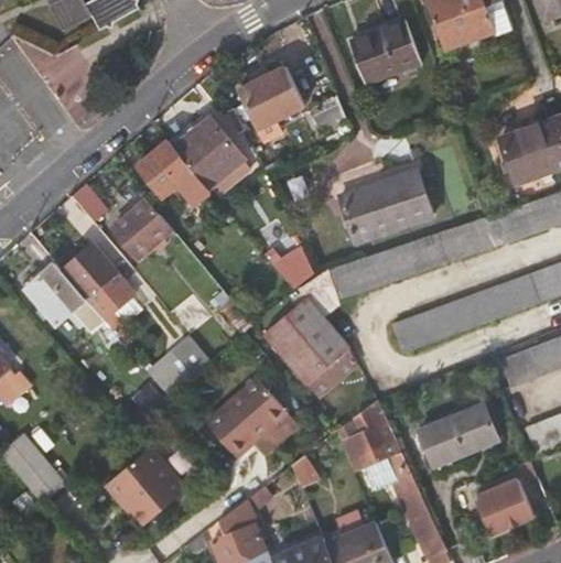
[(99,32),(137,11),(131,0),(96,0),(85,6),(82,0),(58,0),(49,6),(63,33),(90,18),(99,32)]
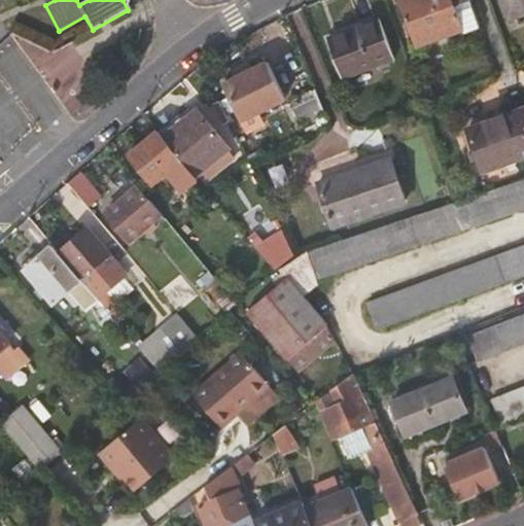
[(458,24),(475,19),(467,0),(465,0),(450,5),(448,0),(396,0),(415,45),(460,29),(458,24)]
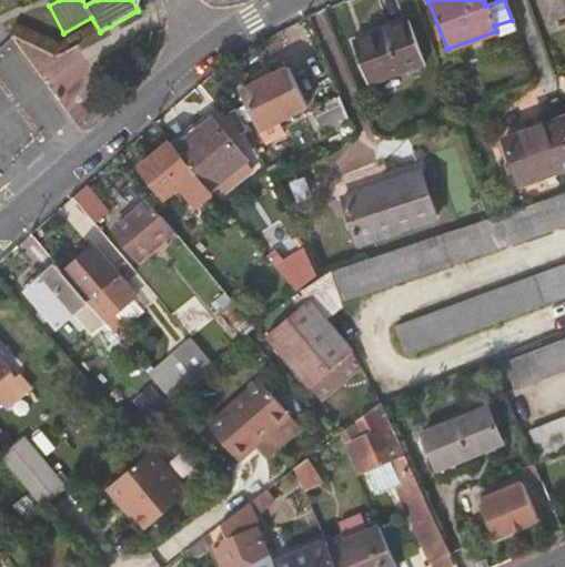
[(564,0),(540,0),(547,20),(564,12),(564,0)]
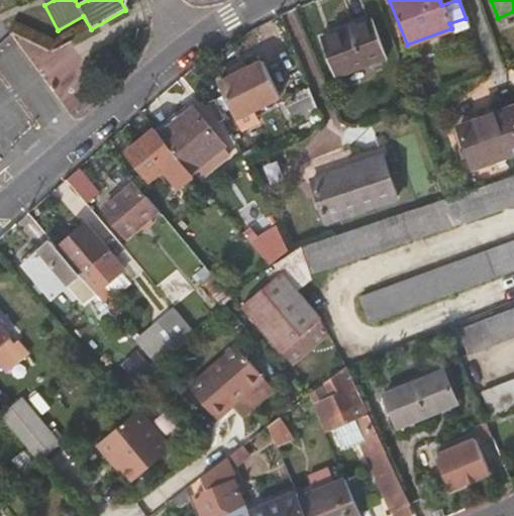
[(451,28),(452,32),(469,26),(466,18),(449,23),(451,28)]
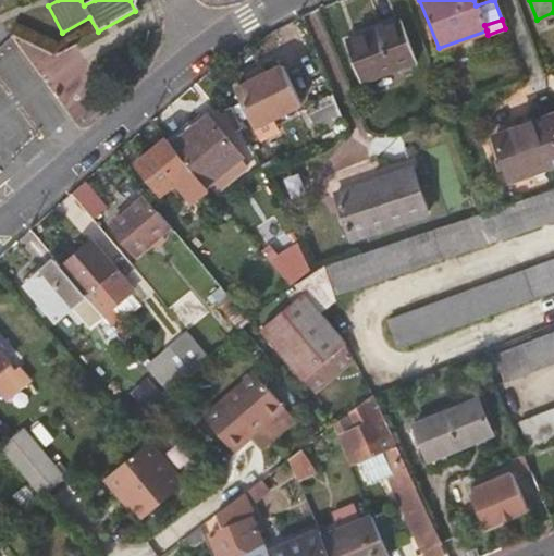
[(346,40),(362,83),(414,63),(398,21),(346,40)]
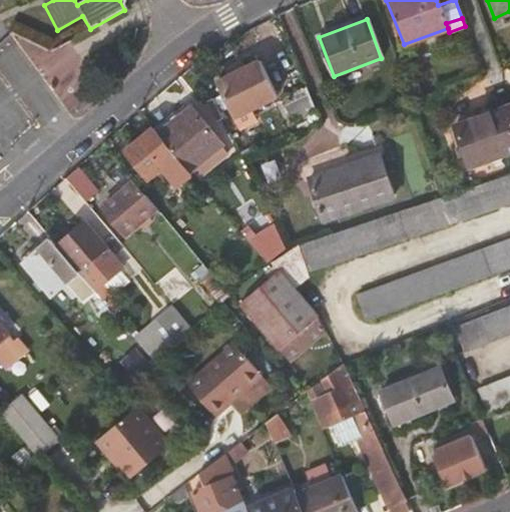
[(226,71),(229,78),(220,83),(219,84),(236,116),(277,96),(260,63),(245,70),(242,63),(226,71)]
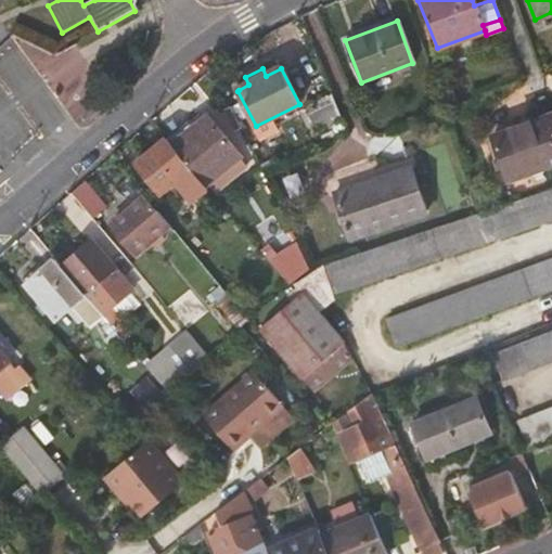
[(245,77),(234,84),(239,90),(248,85),(245,77)]
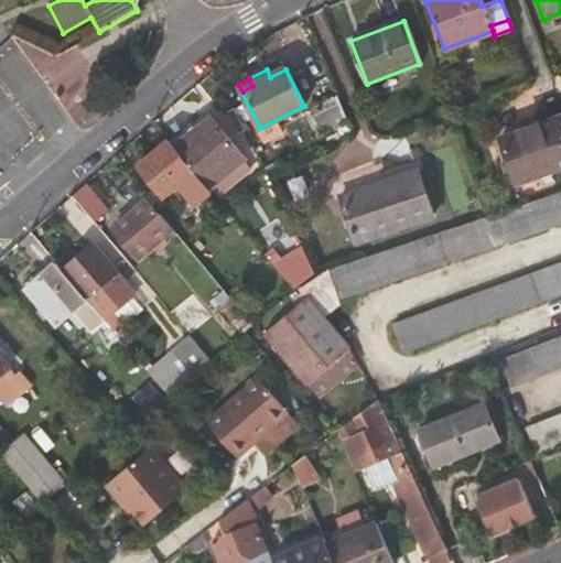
[(324,130),(346,120),(336,95),(313,105),(324,130)]
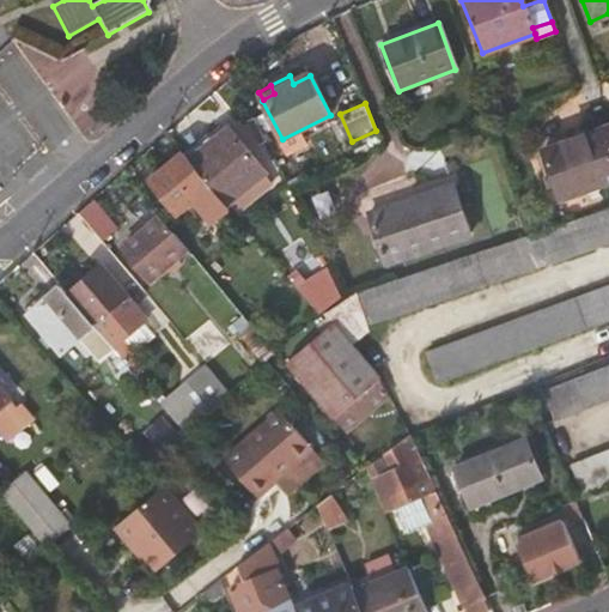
[(265,171),(225,127),(187,159),(226,206),(265,171)]
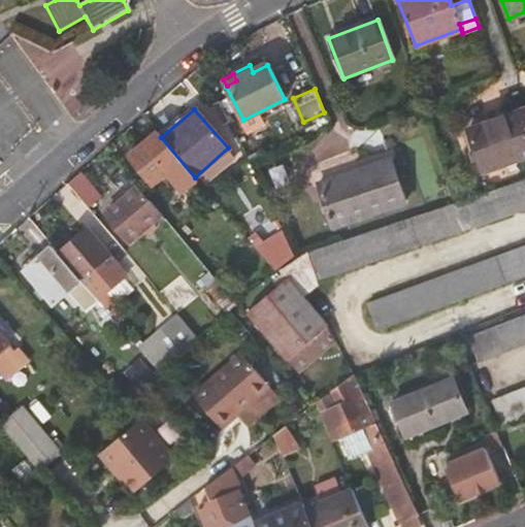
[(524,158),(524,110),(469,132),(485,173),(524,158)]
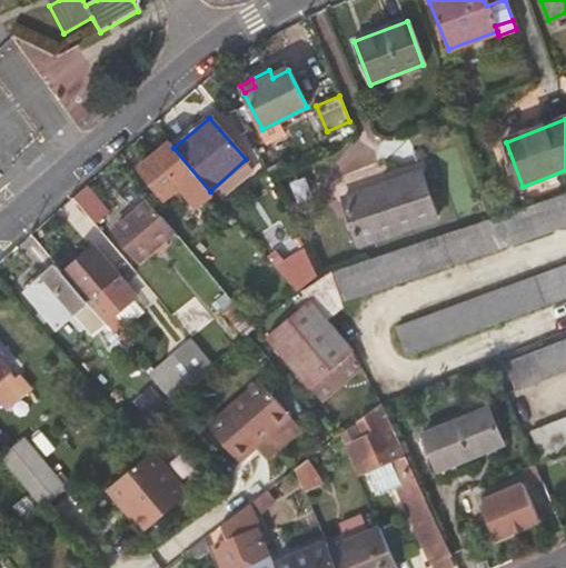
[(210,191),(174,148),(169,142),(139,169),(167,201),(175,195),(191,213),(214,195),(210,191)]
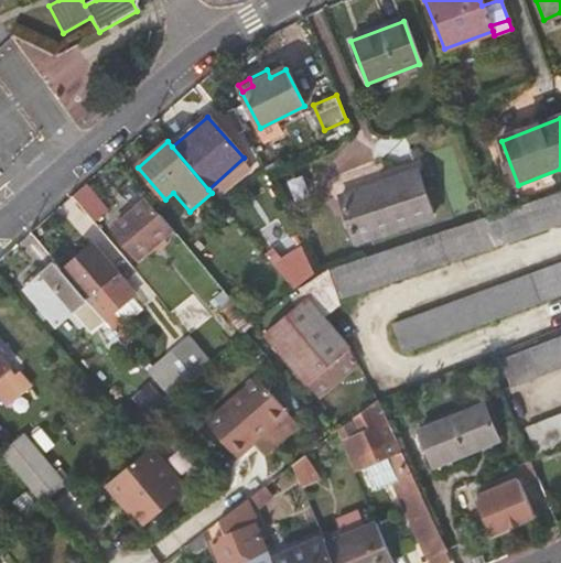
[(434,219),(414,161),(337,186),(355,245),(434,219)]
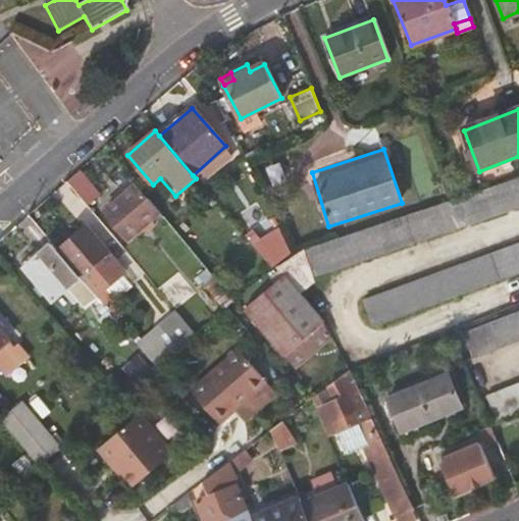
[(93,217),(99,204),(73,174),(63,184),(93,217)]
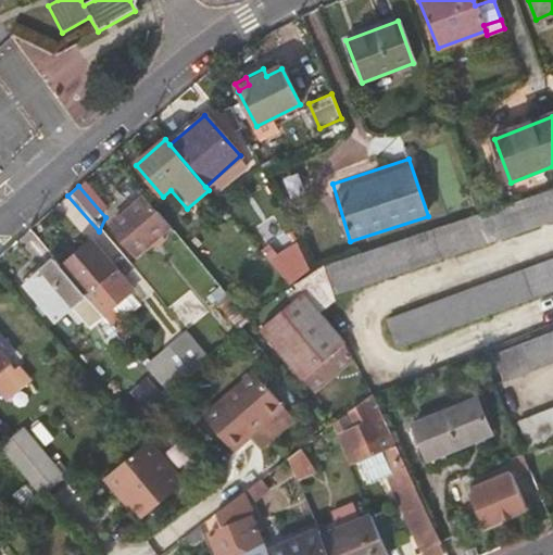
[(552,189),(485,212),(310,270),(310,272),(294,284),(298,288),(304,295),(264,330),(306,382),(348,347),(322,315),(336,302),(334,294),(552,221),(552,189)]
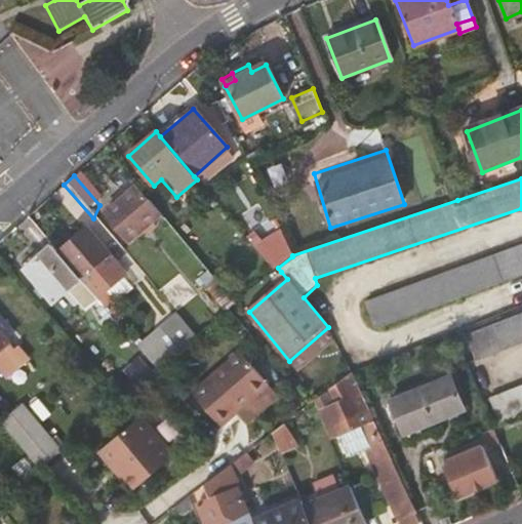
[(150,220),(158,213),(135,187),(104,214),(127,240),(142,228),(147,234),(155,226),(150,220)]
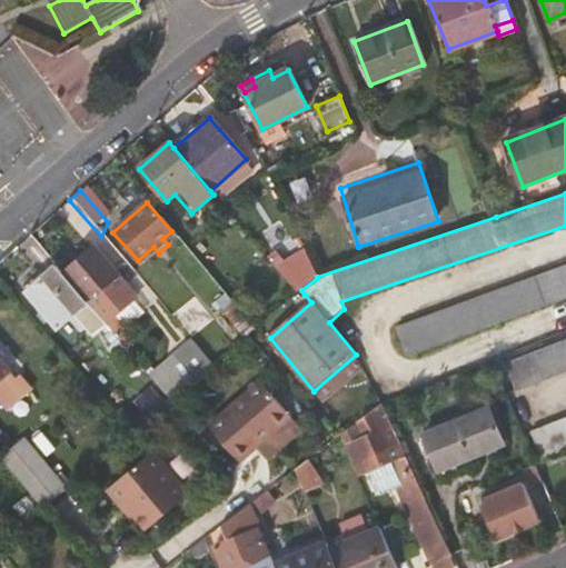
[(301,245),(275,260),(293,290),(319,276),(301,245)]
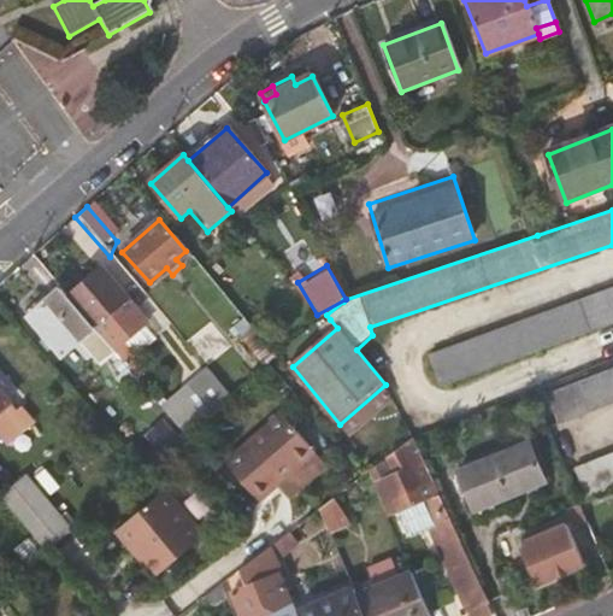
[(101,271),(69,299),(106,342),(135,376),(166,350),(101,271)]
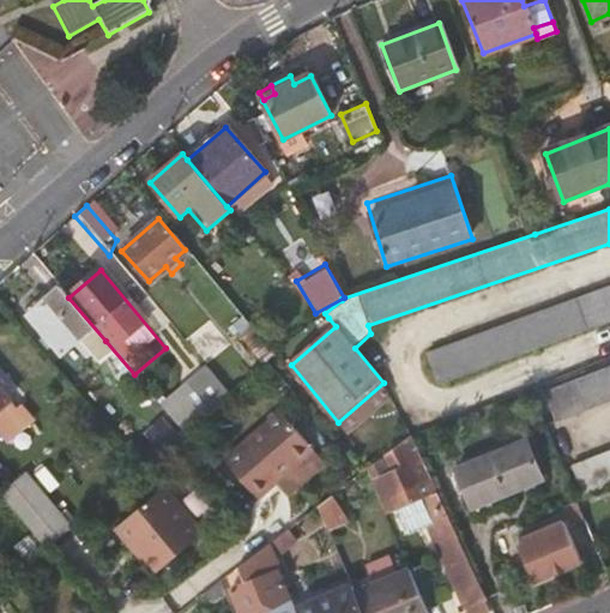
[(439,385),(609,322),(609,287),(428,353),(439,385)]
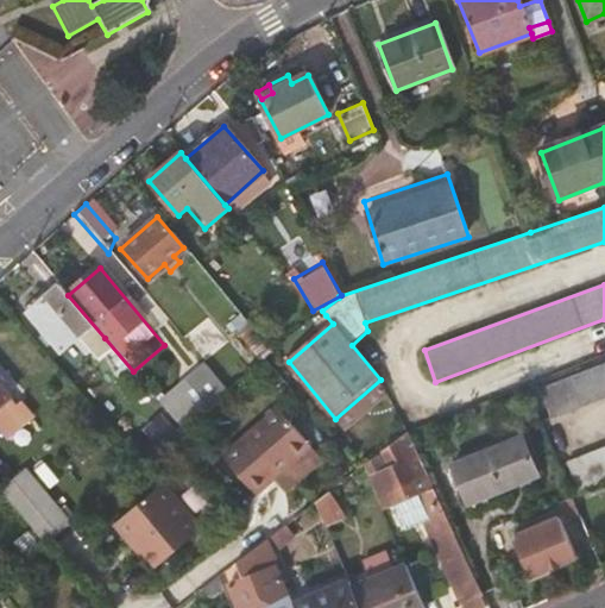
[(79,334),(92,349),(105,338),(68,295),(62,288),(49,300),(32,317),(61,349),(79,334)]
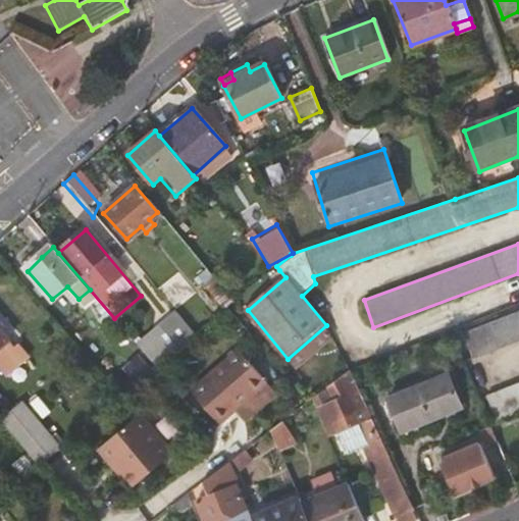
[(21,265),(28,271),(42,257),(37,251),(21,265)]
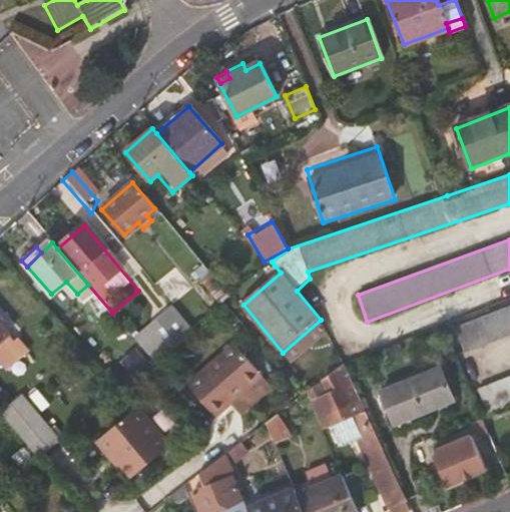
[(275,266),(237,298),(243,305),(281,273),(275,266)]
